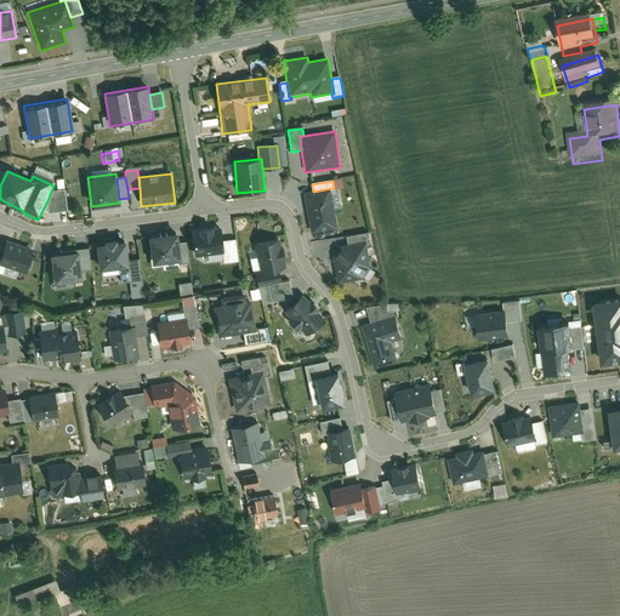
[(303,193),(310,234),(337,229),(331,188),(313,192),(303,193)]
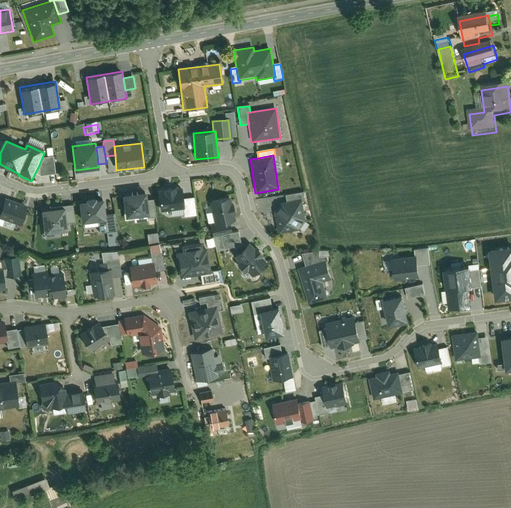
[(52,159),(41,160),(39,165),(40,177),(54,176),(52,159)]
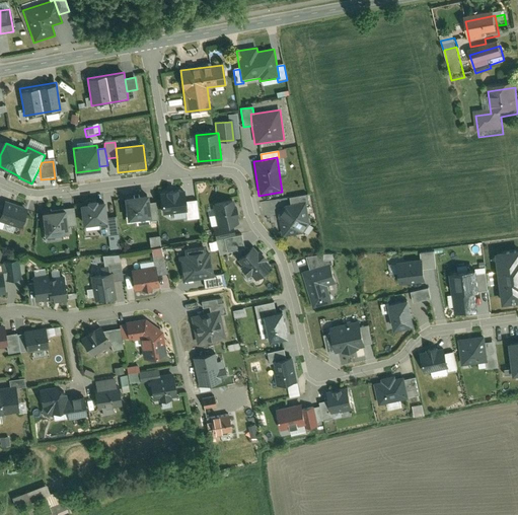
[(124,197),(127,220),(149,217),(151,216),(150,205),(148,194),(124,197)]
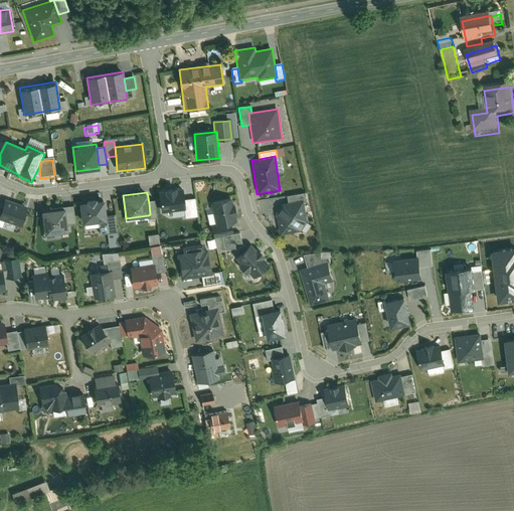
[(183,192),(159,195),(162,215),(186,212),(185,203),(183,192)]
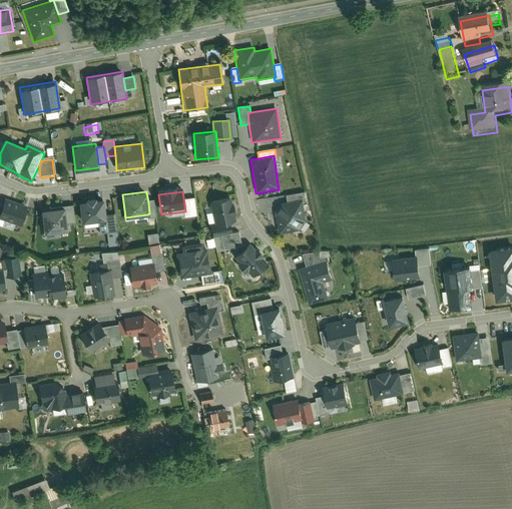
[(287,194),(288,201),(303,199),(305,199),(304,192),(287,194)]
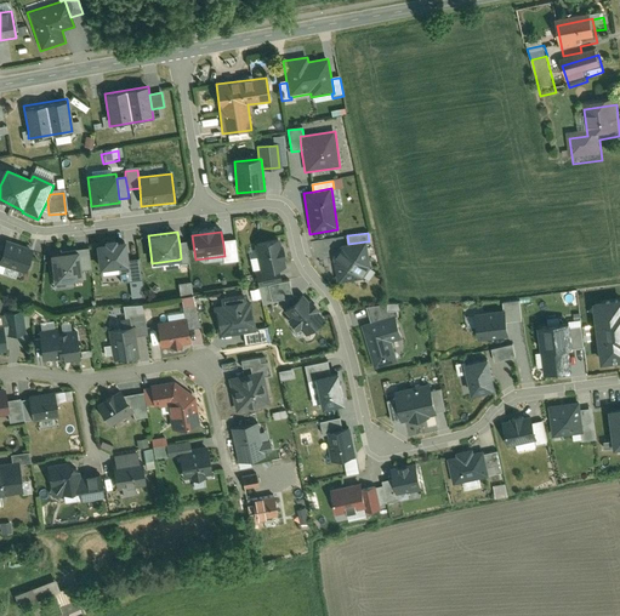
[(254,245),(261,273),(285,267),(278,239),(254,245)]
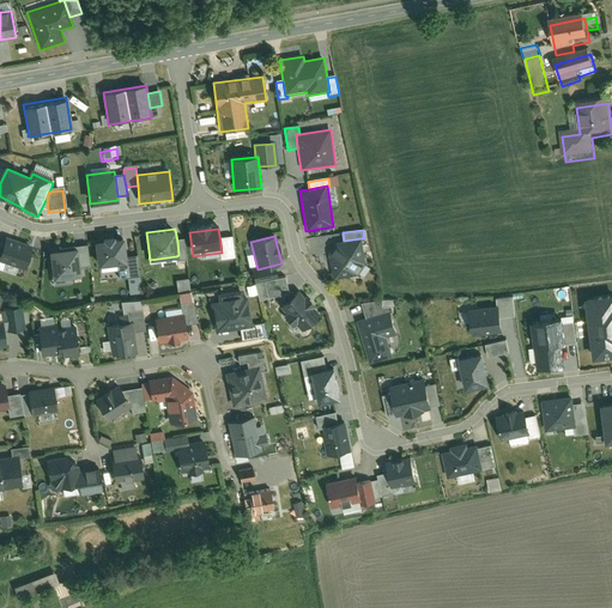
[(4,244),(0,254),(0,261),(24,271),(32,247),(6,237),(4,244)]
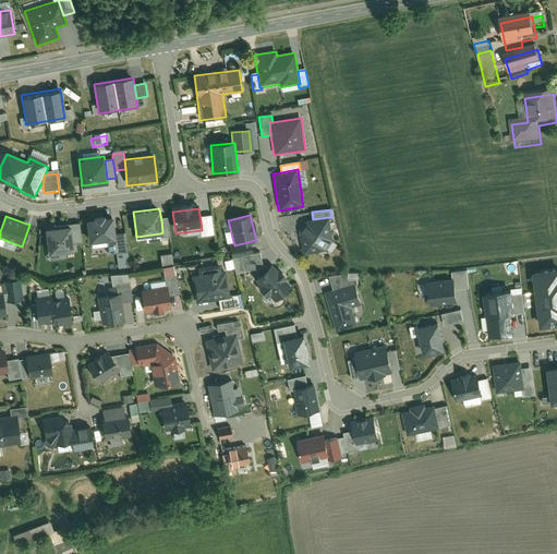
[(112,216),(86,219),(89,242),(107,240),(116,239),(114,235),(112,216)]
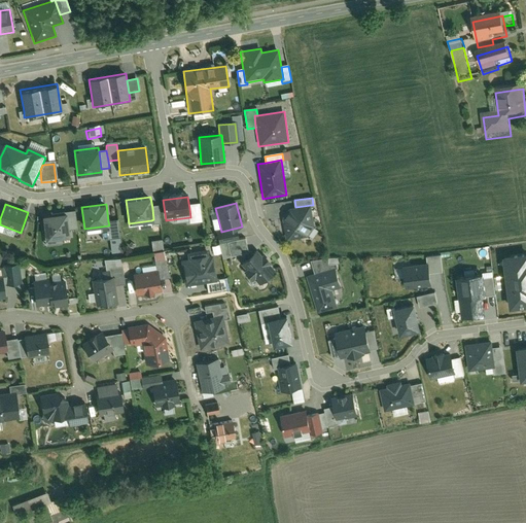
[(282,218),(286,239),(309,236),(314,227),(311,205),(295,207),(290,208),(282,218)]
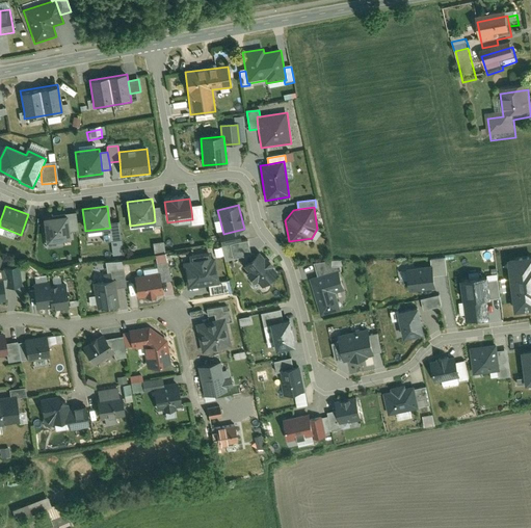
[(202,208),(191,210),(192,219),(193,228),(204,227),(202,208)]
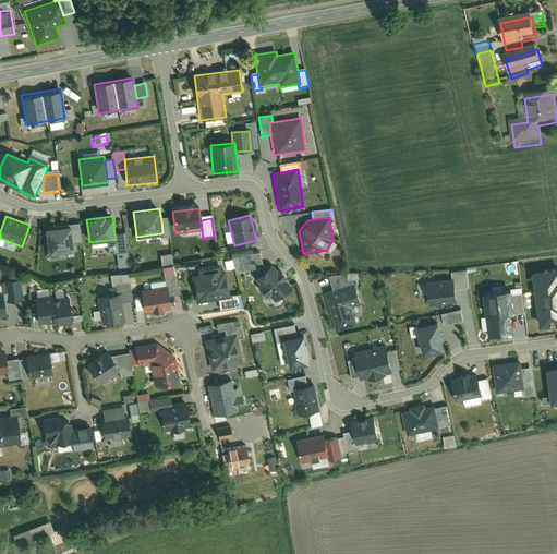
[(167,219),(161,220),(162,232),(160,233),(160,239),(169,238),(167,219)]
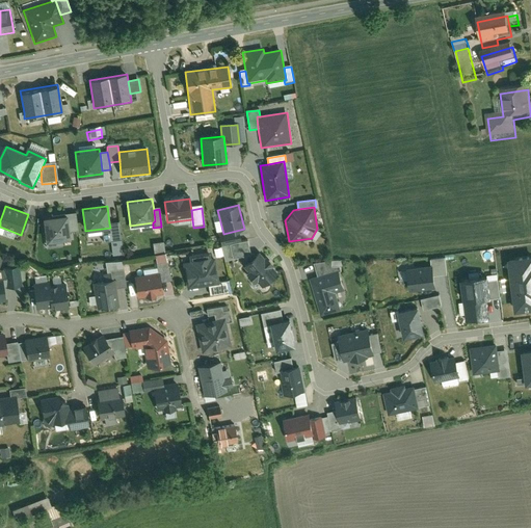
[(75,213),(67,214),(69,233),(77,232),(75,213)]
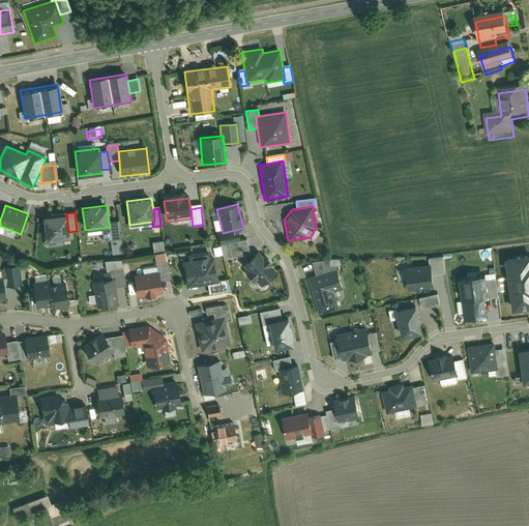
[(66,213),(42,216),(46,240),(69,237),(68,232),(66,213)]
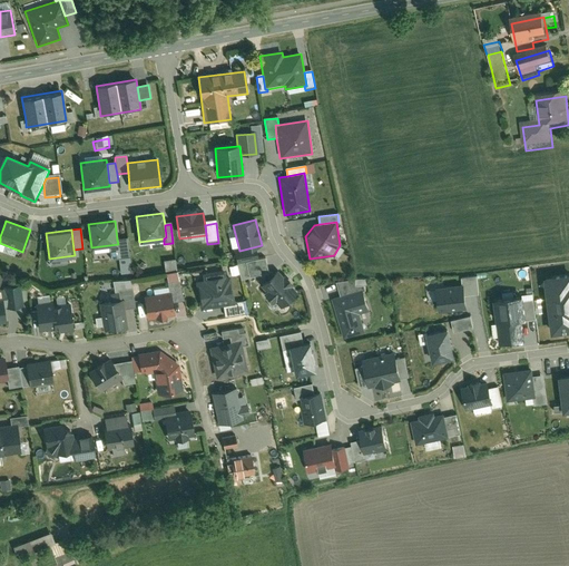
[(118,244),(109,245),(111,261),(129,259),(127,238),(117,240),(118,244)]
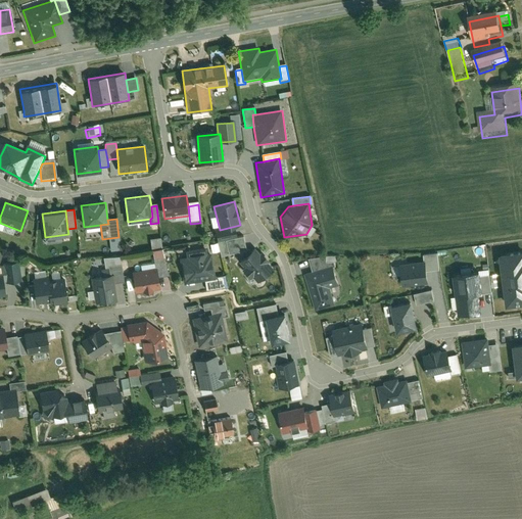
[(235,230),(216,233),(218,241),(224,239),(237,237),(235,230)]
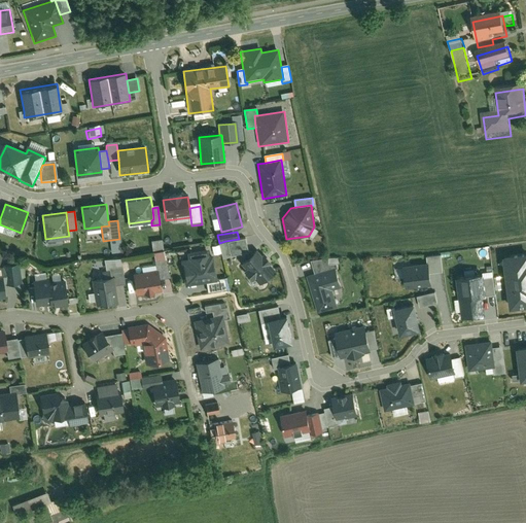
[(239,239),(225,241),(229,255),(248,251),(245,238),(239,239)]
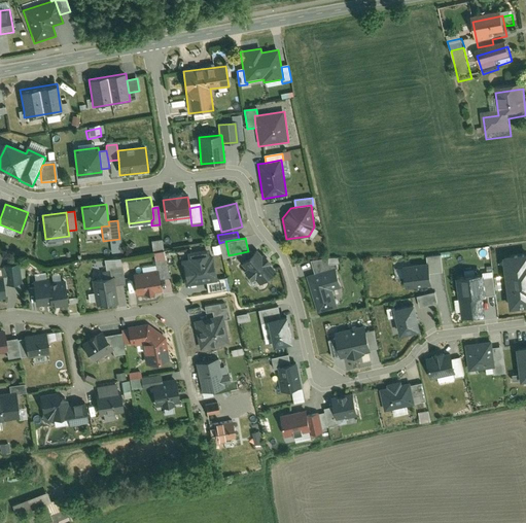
[(117,241),(107,243),(108,256),(118,255),(117,241)]
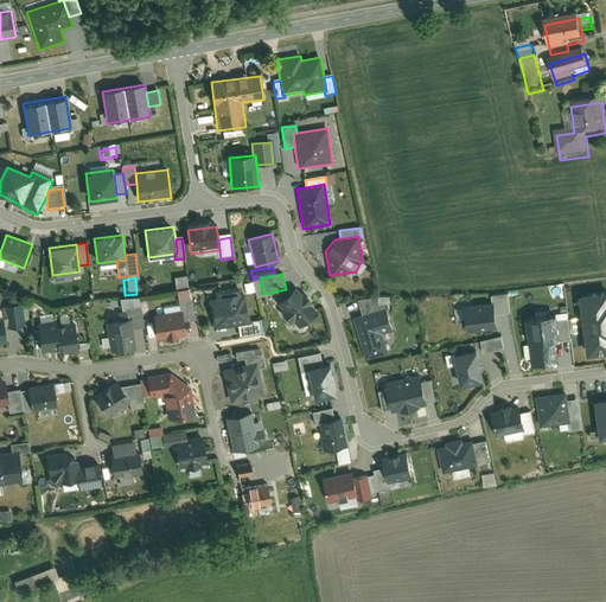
[(172,290),(185,289),(184,280),(171,281),(172,290)]
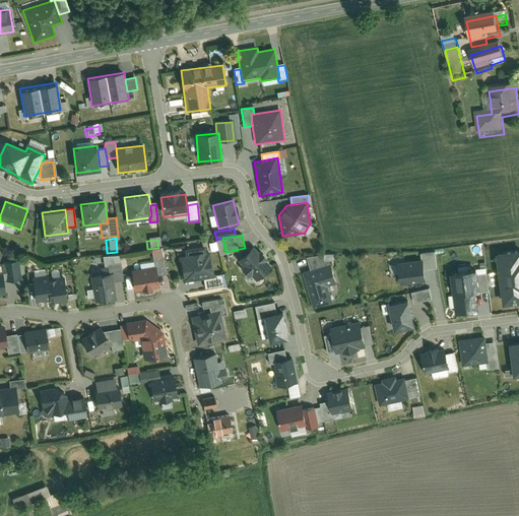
[(178,257),(182,281),(203,278),(213,276),(209,252),(205,253),(204,246),(184,249),(185,256),(178,257)]
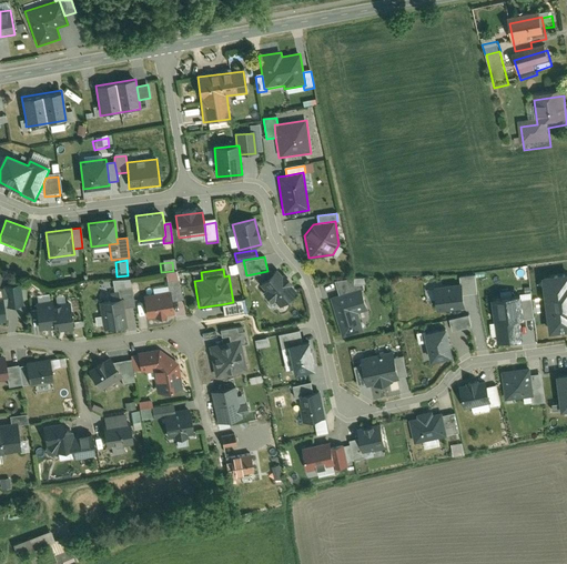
[(260,283),(280,306),(296,292),(276,269),(260,283)]
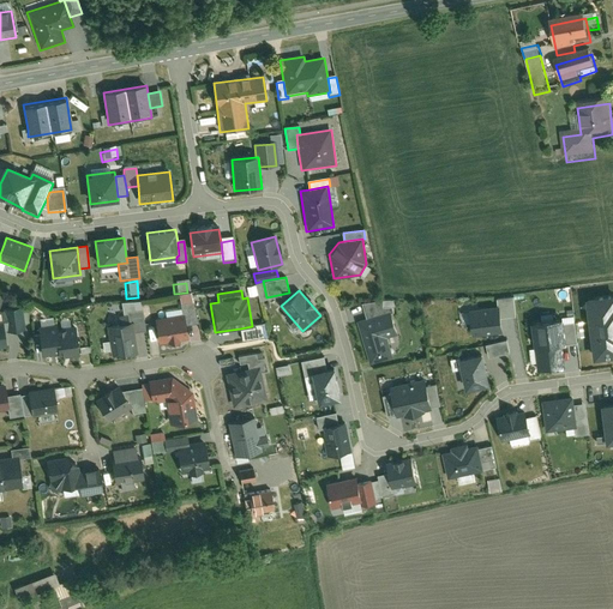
[(500,308),(503,319),(516,318),(514,297),(499,300),(500,308)]
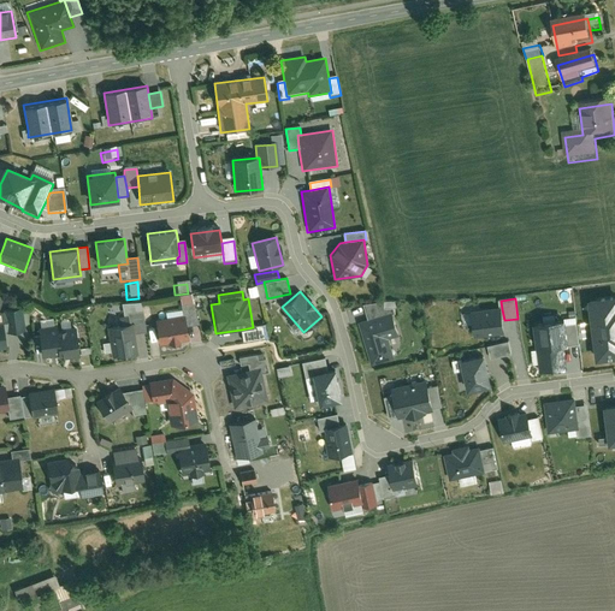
[(614,298),(591,302),(598,360),(614,357),(614,298)]
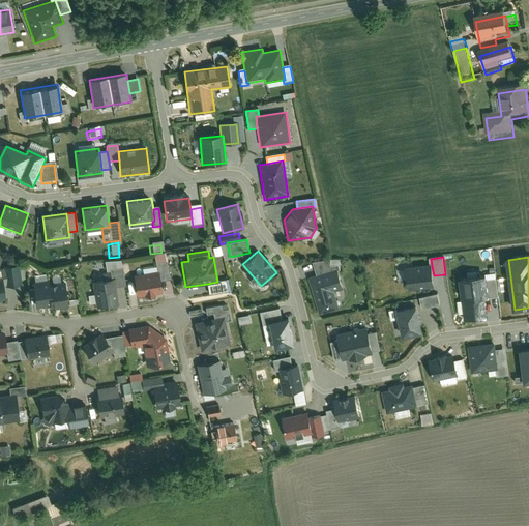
[(314,264),(318,278),(340,271),(342,271),(340,266),(333,265),(332,261),(314,264)]
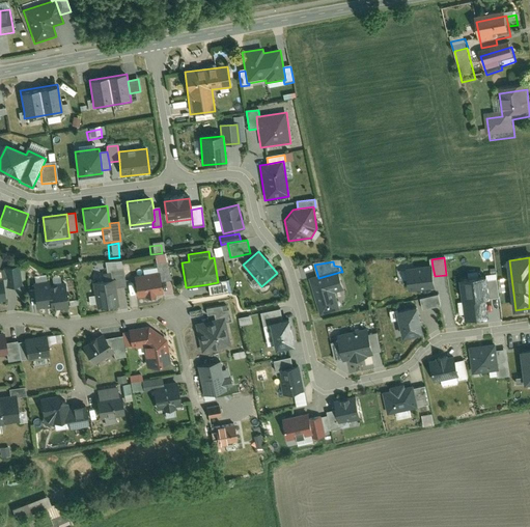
[(159,272),(161,280),(169,278),(166,262),(158,264),(159,272)]
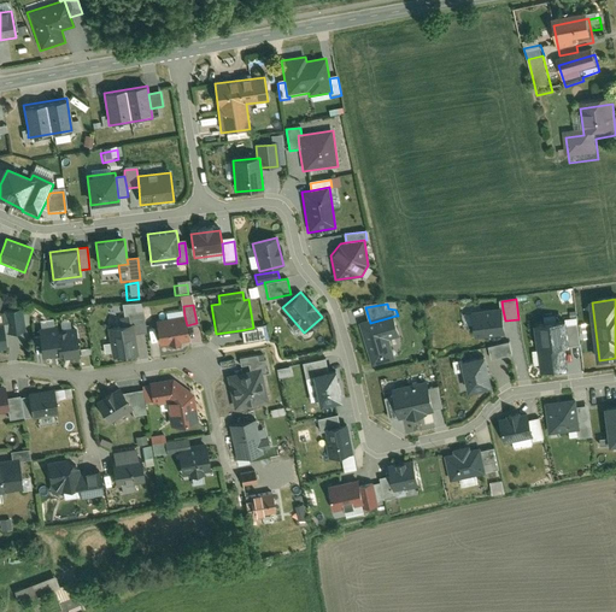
[(4,322),(5,336),(24,334),(22,310),(3,312),(4,322)]
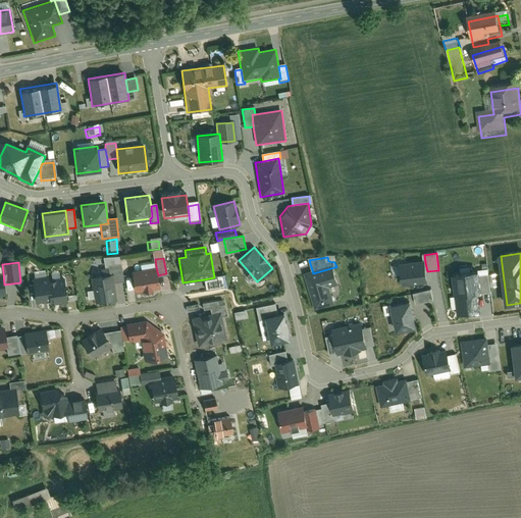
[(425,262),(400,265),(403,286),(428,282),(427,271),(425,262)]
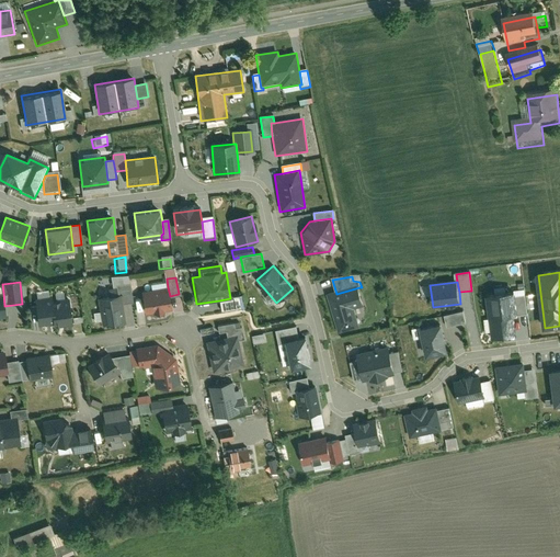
[(121,296),(122,305),(133,304),(129,284),(115,286),(117,296),(121,296)]
